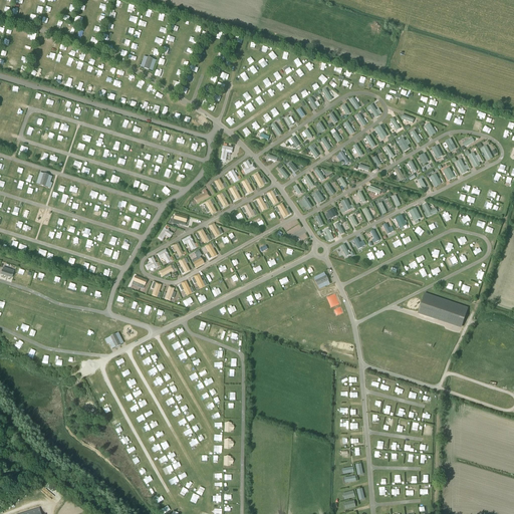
[(144,56),(141,67),(153,71),(156,61),(144,56)]
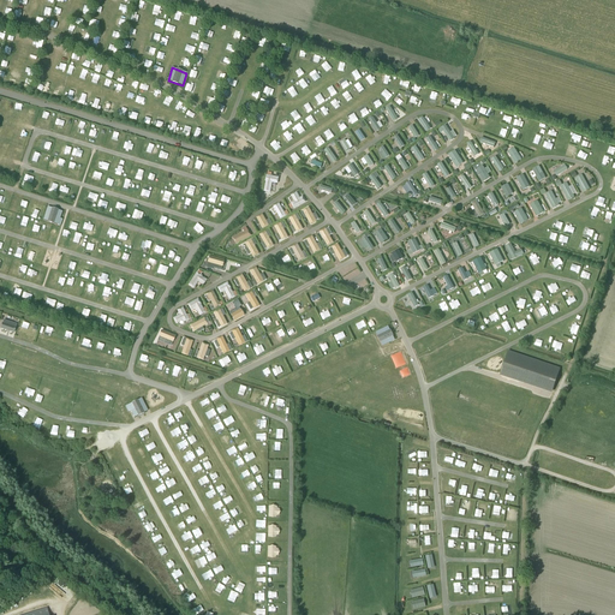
[(386,109),(394,123),(398,119),(389,107),(386,109)]
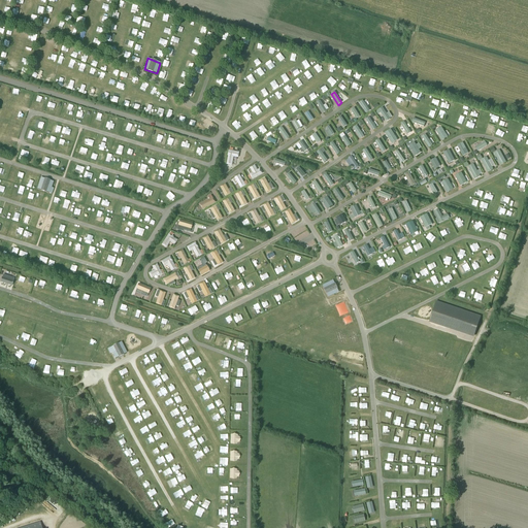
[(359,102),(366,113),(369,110),(363,100),(359,102)]
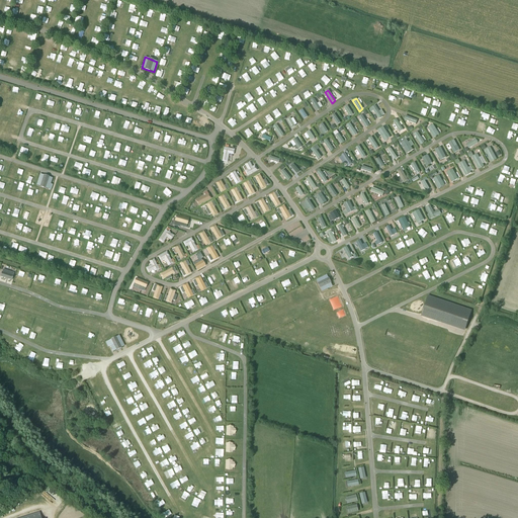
[(311,101),(317,111),(321,109),(315,99),(311,101)]
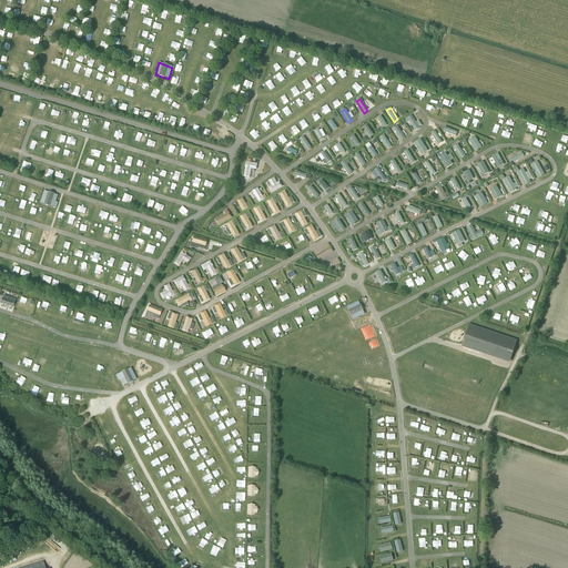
[(409,122),(415,131),(419,129),(419,128),(422,125),(418,121),(416,122),(412,115),(407,118),(407,119),(405,121),(406,123),(409,122)]
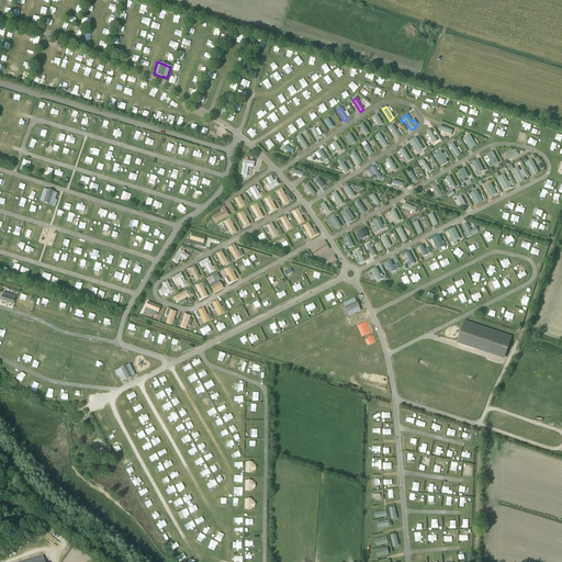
[(373,117),(379,126),(383,124),(377,115),(373,117)]
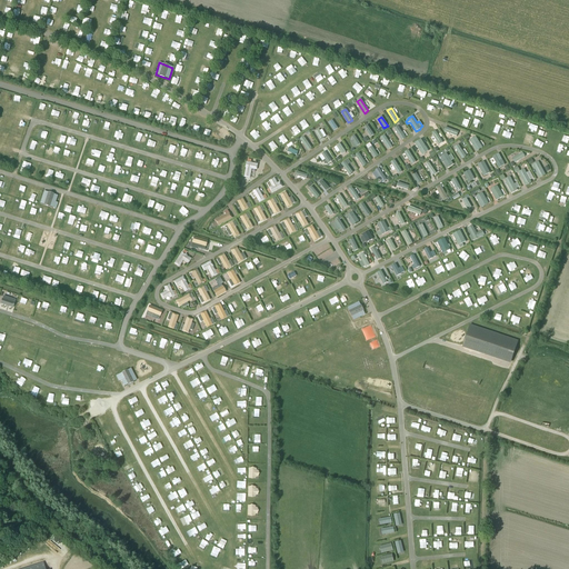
[(328,122),(335,131),(338,129),(332,120),(328,122)]
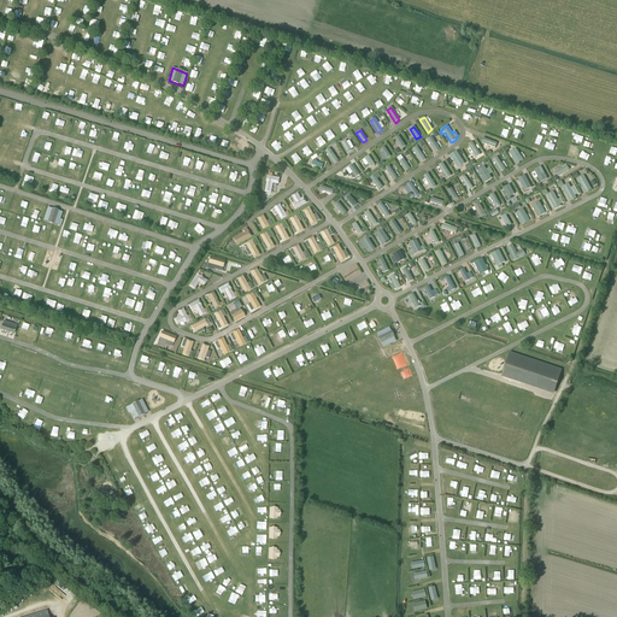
[(395,139),(401,148),(405,146),(399,136),(395,139)]
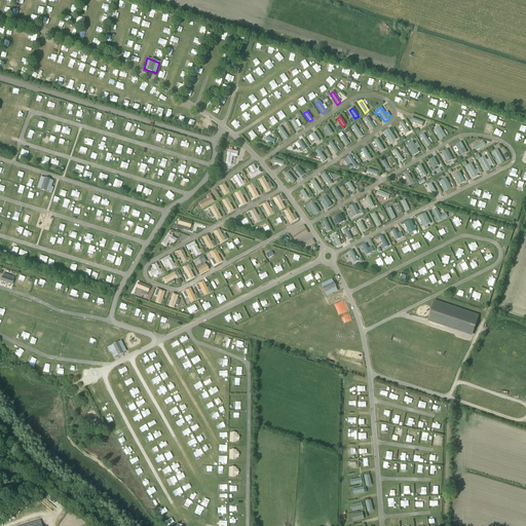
[(364,119),(371,129),(375,127),(368,116),(364,119)]
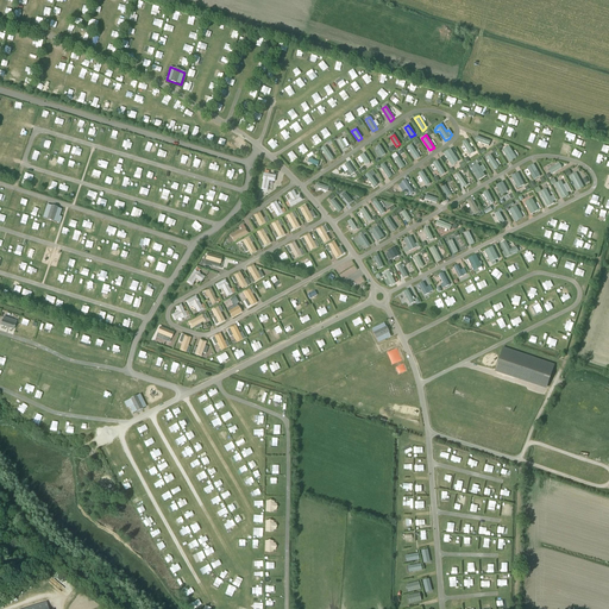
[(477,137),(475,140),(489,146),(490,142),(477,137)]
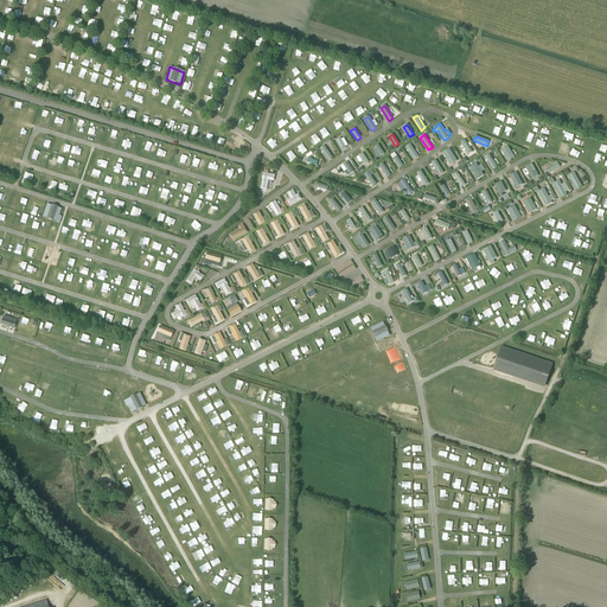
[(336,141),(342,151),(346,148),(340,139),(336,141)]
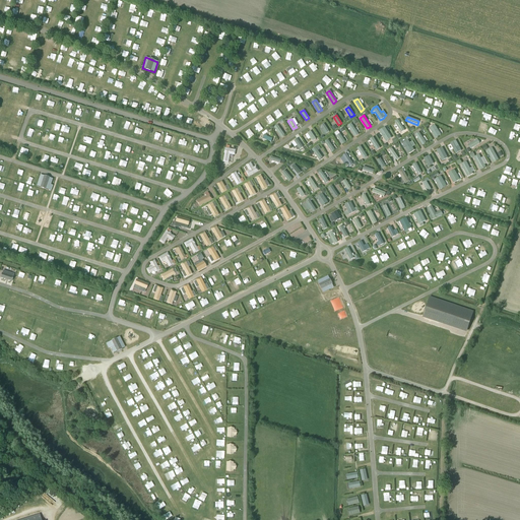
[(394,122),(401,133),(404,130),(398,120),(394,122)]
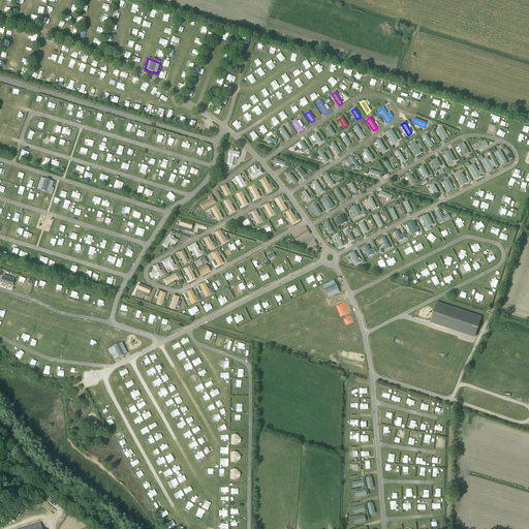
[(325,128),(332,136),(335,134),(330,126),(325,128)]
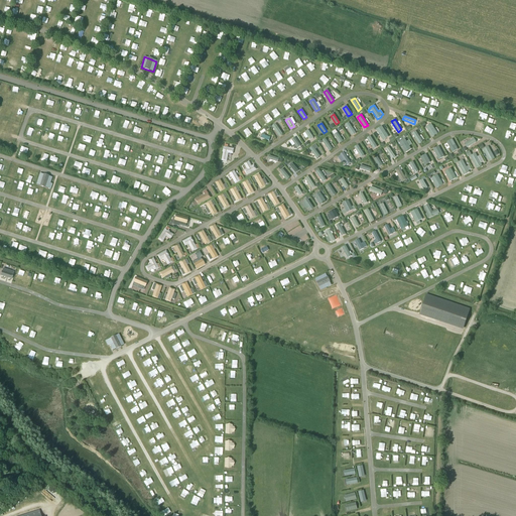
[(345,125),(352,136),(356,133),(349,123),(345,125)]
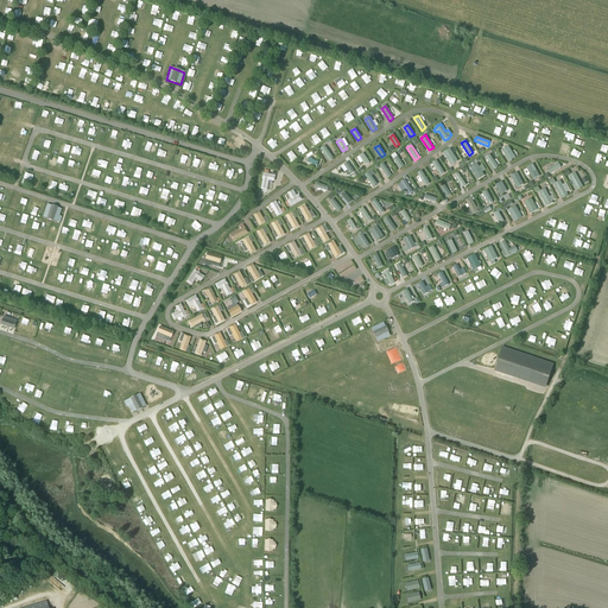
[(321,149),(329,162),(334,158),(324,146),(321,149)]
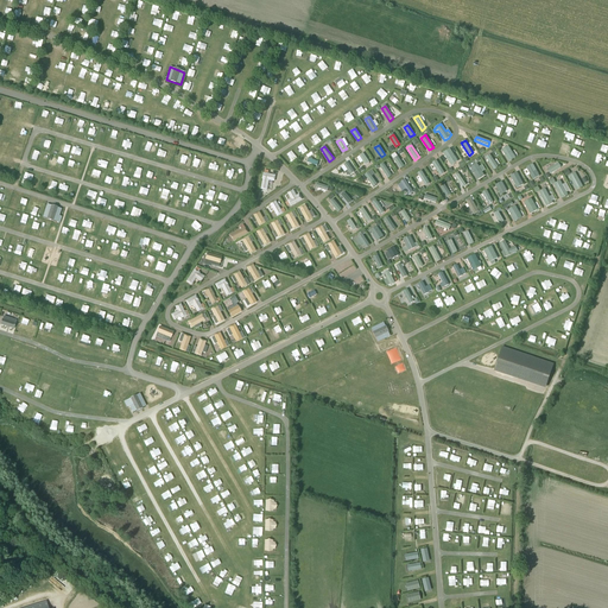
[(510,162),(515,158),(508,146),(501,151),(510,162)]
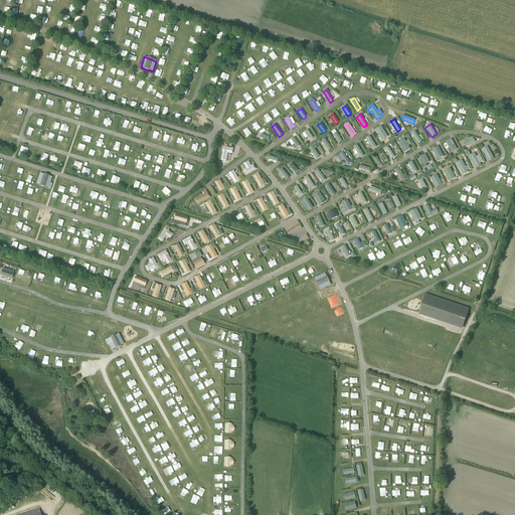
[(375,130),(382,141),(388,137),(381,126),(375,130)]
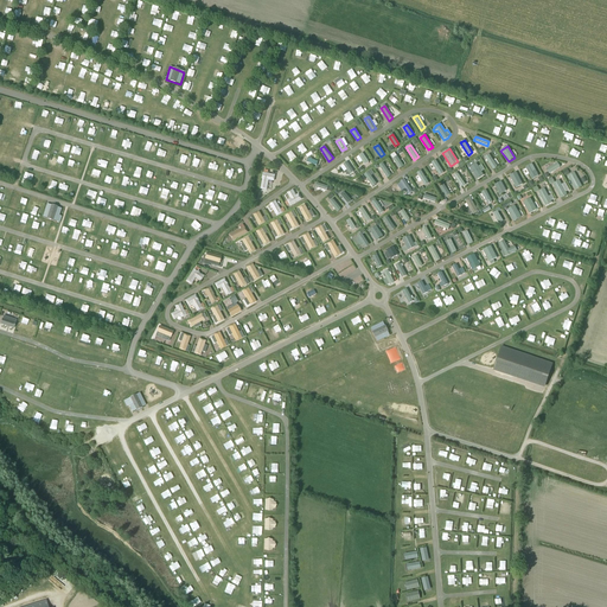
[(358,155),(365,165),(369,163),(363,153),(358,155)]
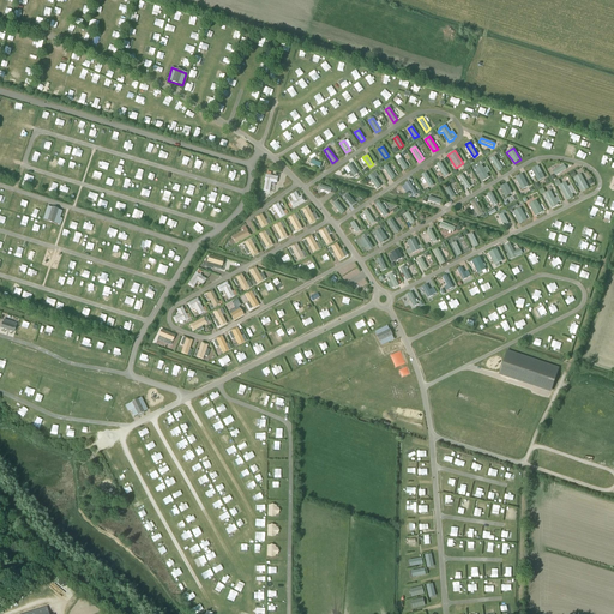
[(491,160),(499,172),(503,169),(494,156),(491,160)]
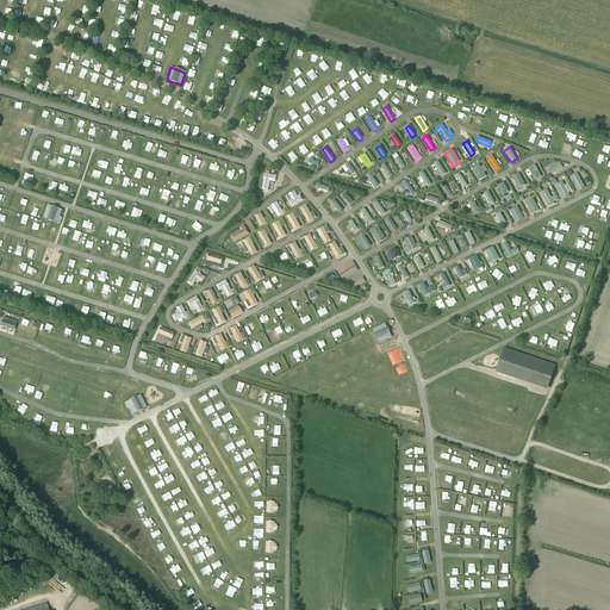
[(394,160),(402,169),(405,167),(399,157),(394,160)]
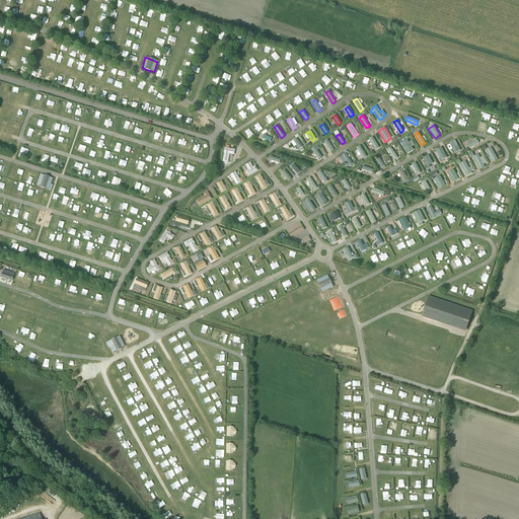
[(369,139),(375,150),(379,148),(372,137),(369,139)]
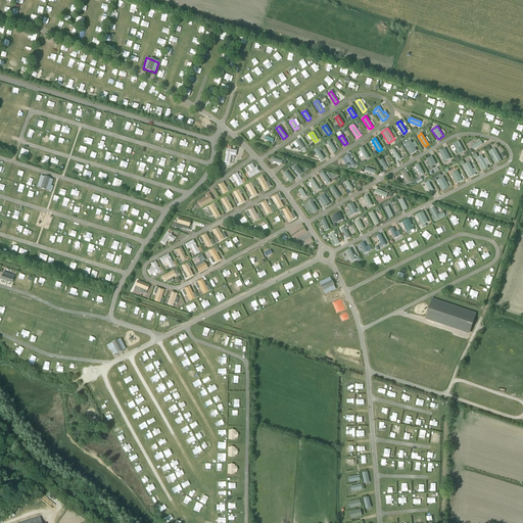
[(295,142),(301,150),(304,148),(298,140),(295,142)]
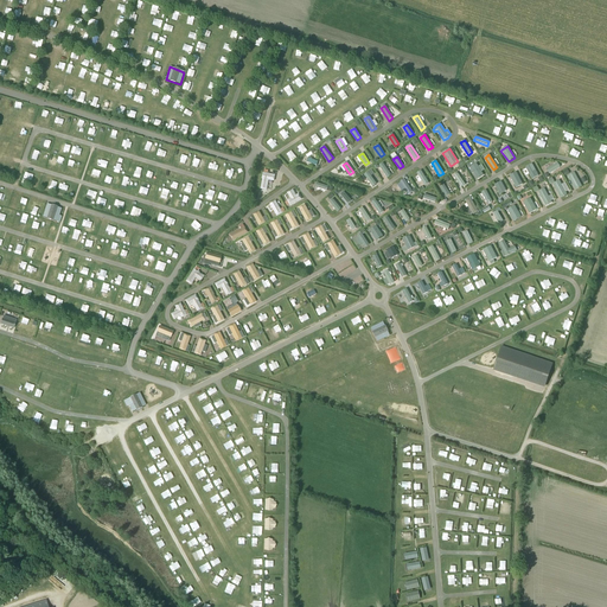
[(378,166),(387,178),(391,176),(383,163),(378,166)]
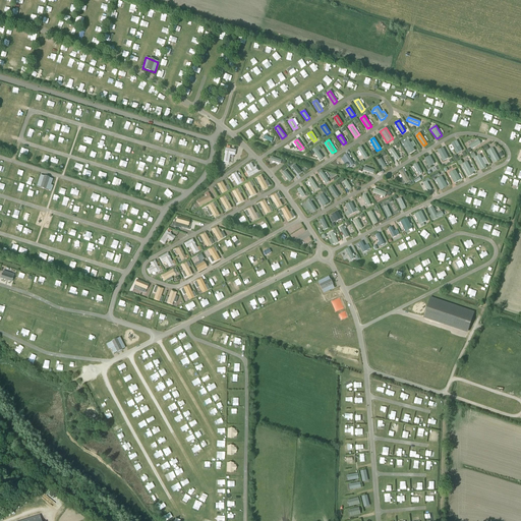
[(478,139),(469,146),(471,150),(480,143),(478,139)]
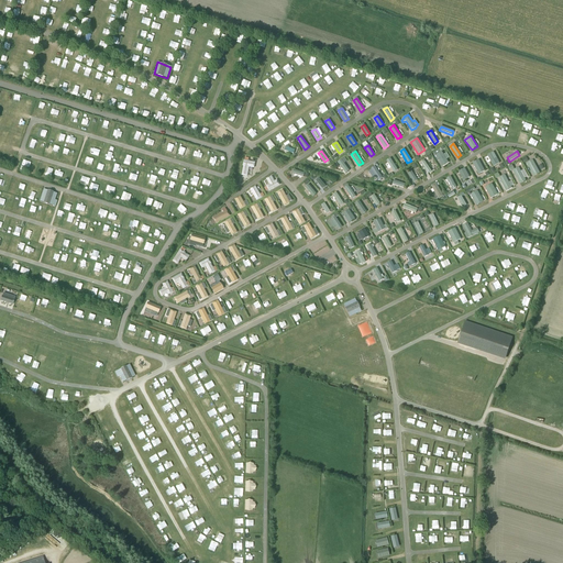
[(442,152),(435,155),(442,167),(449,163),(446,159),(450,157),(446,153),(443,155),(442,152)]
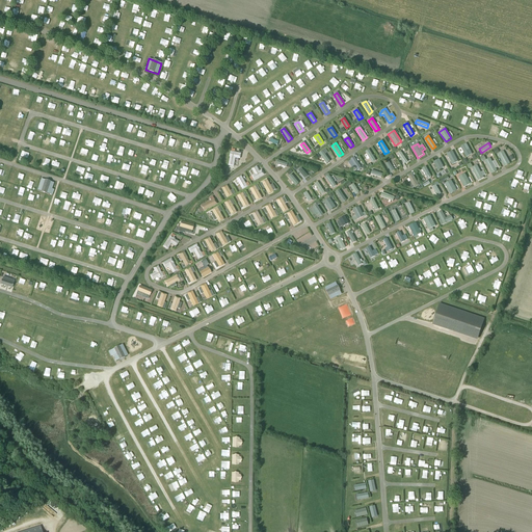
[(460,147),(467,158),(472,155),(467,143),(460,147)]
